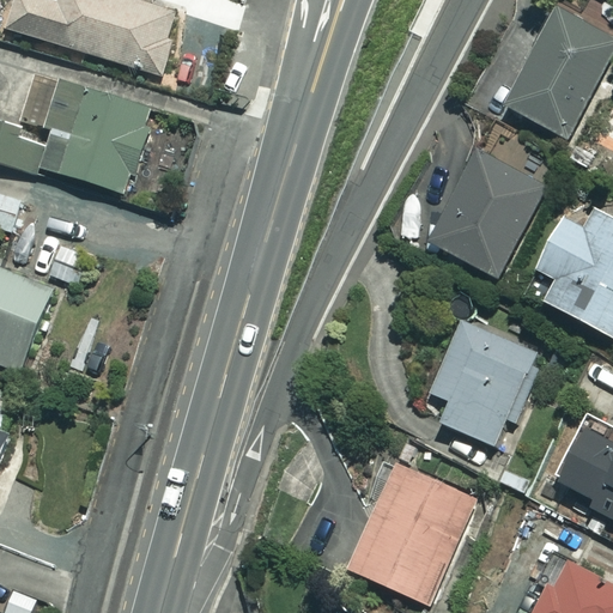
[(180,12),(138,0),(55,0),(56,1),(50,0),(16,0),(7,29),(161,76),(180,12)]
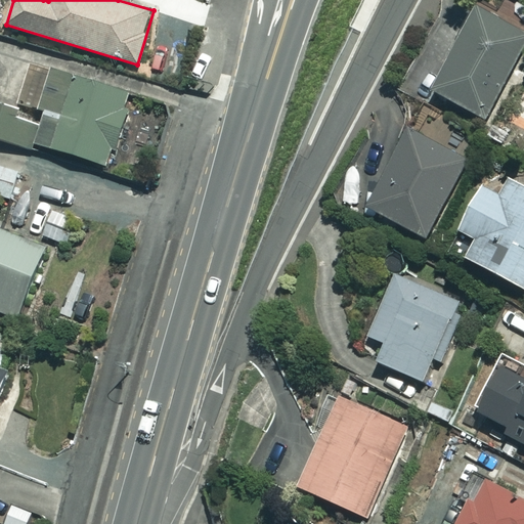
[(523,50),(523,34),(478,9),(434,92),(487,121),(523,50)]
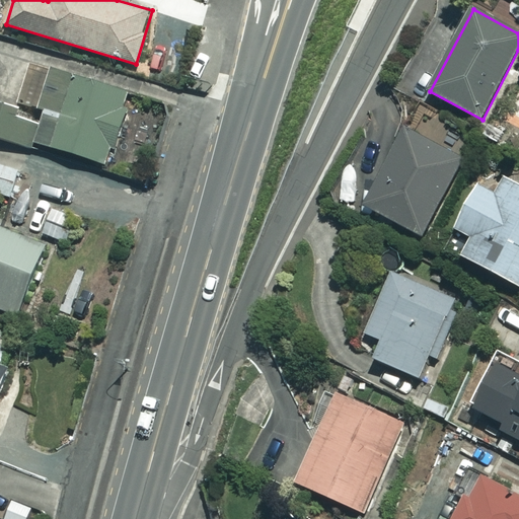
[(130,92),(32,64),(19,110),(0,104),(0,137),(30,146),(31,142),(108,163),(130,92)]
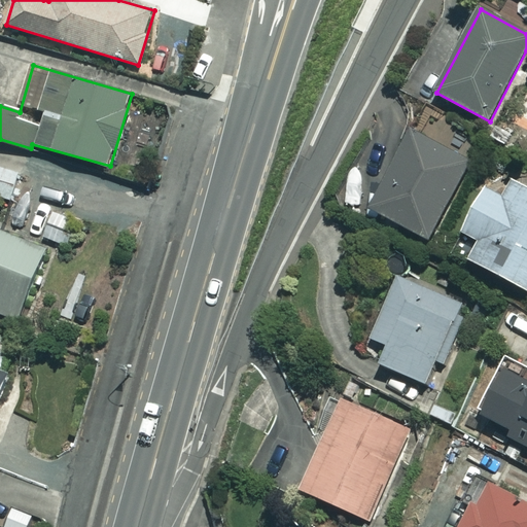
[(471,161),(409,129),(367,209),(430,241),(471,161)]
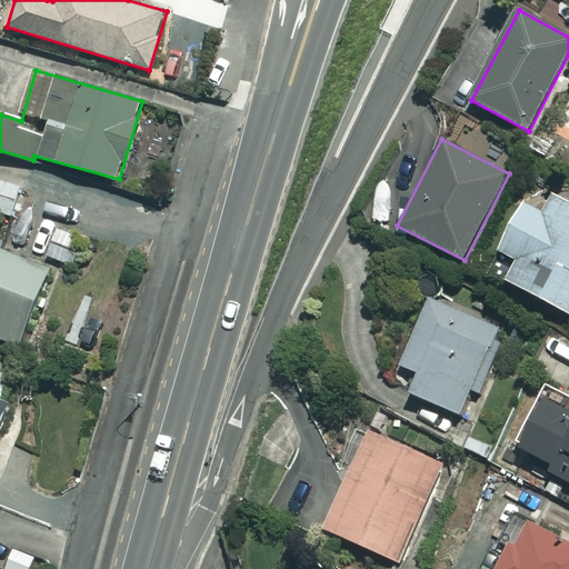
[(385,178),(367,211),(390,223),(408,190),(385,178)]
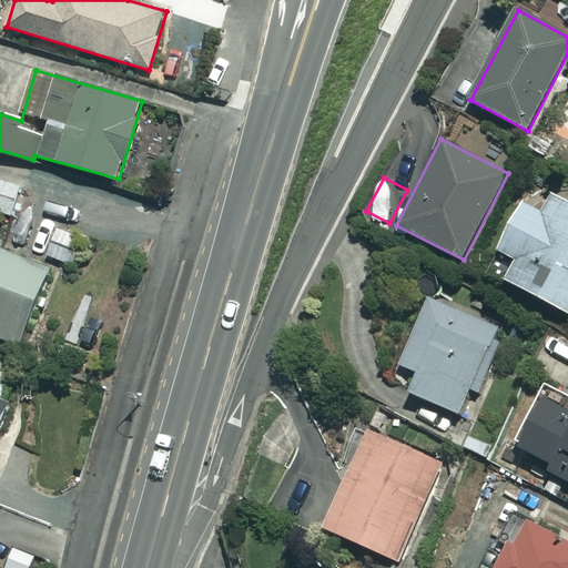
[(23,188),(0,180),(0,213),(13,217),(23,188)]
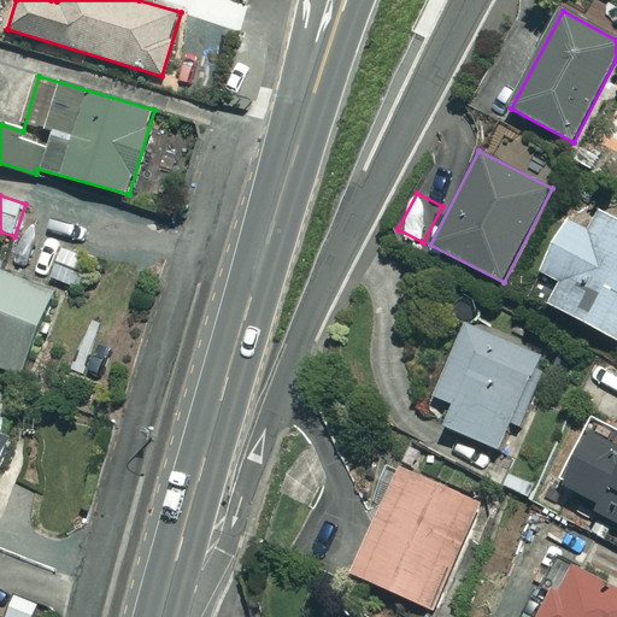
[(616,219),(600,211),(588,231),(568,221),(540,271),(560,282),(548,304),(616,341),(616,219)]
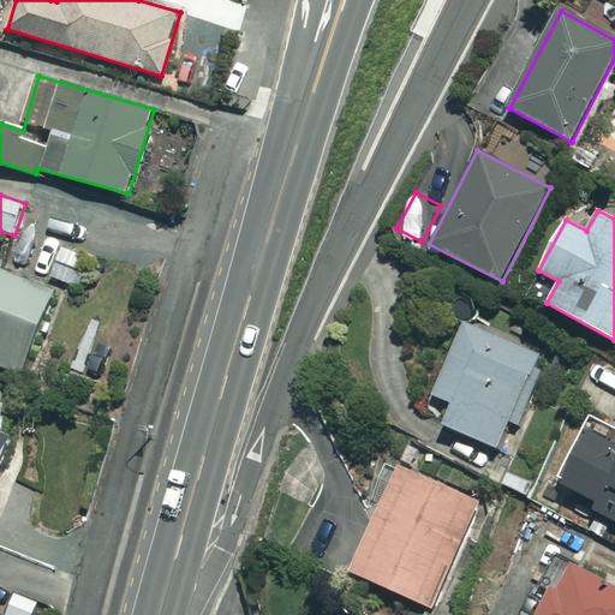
[(54,291),(0,269),(0,364),(22,372),(54,291)]
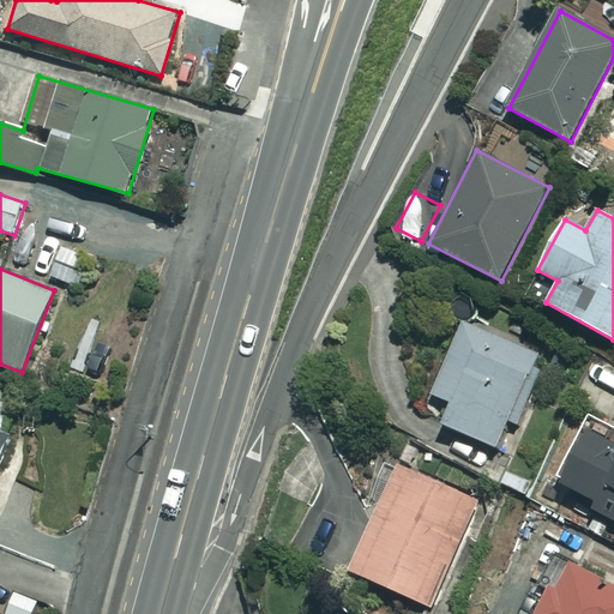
[(546,350),(464,318),(433,393),(452,402),(443,425),(505,451),(546,350)]
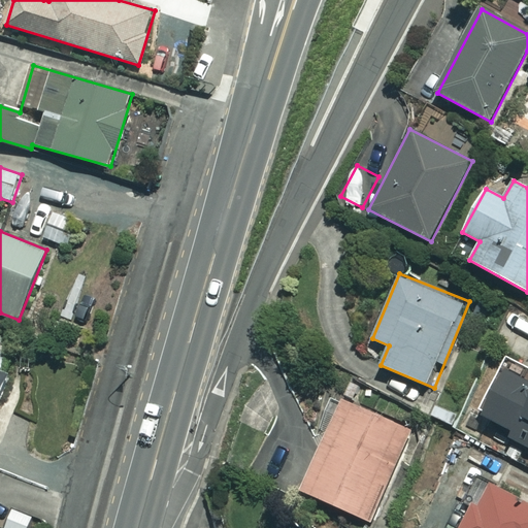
[(476,414),(514,431),(509,439),(527,448),(527,364),(505,354),(476,414)]
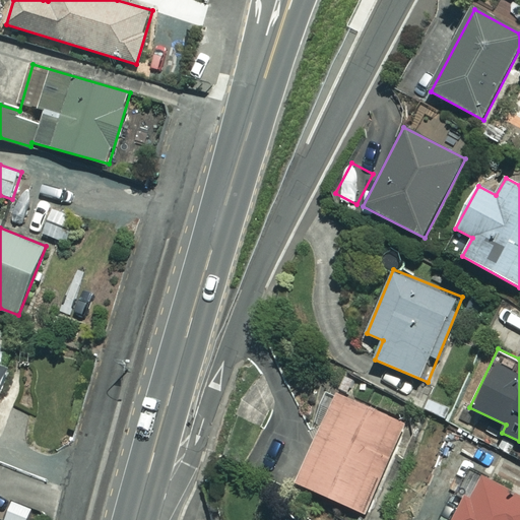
[(411,430),(343,398),(303,486),(371,518),(411,430)]
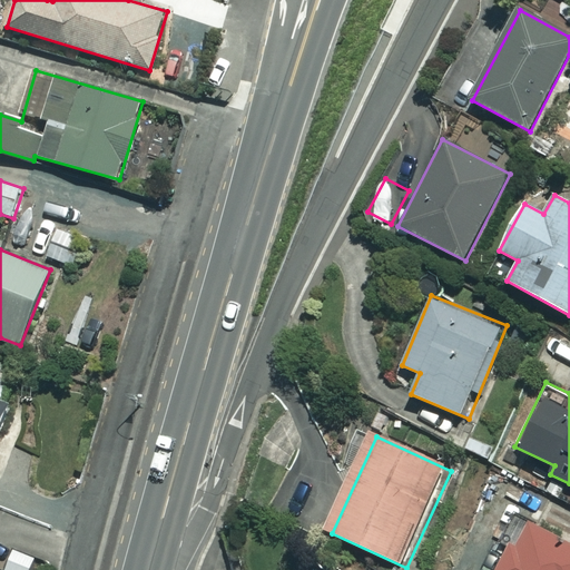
[(569,569),(569,537),(526,516),(499,569),(569,569)]
